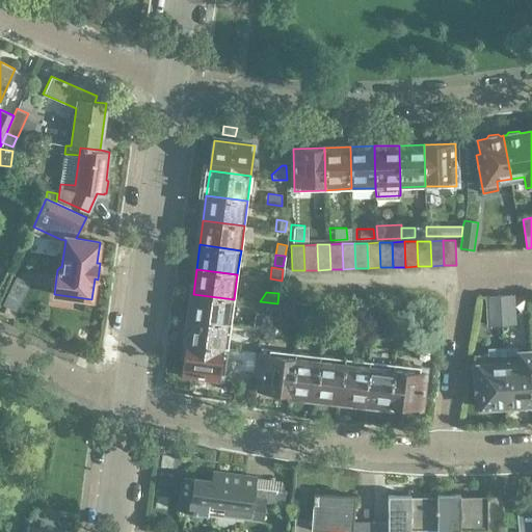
[(193,294),(189,319),(231,324),(234,299),(193,294)]
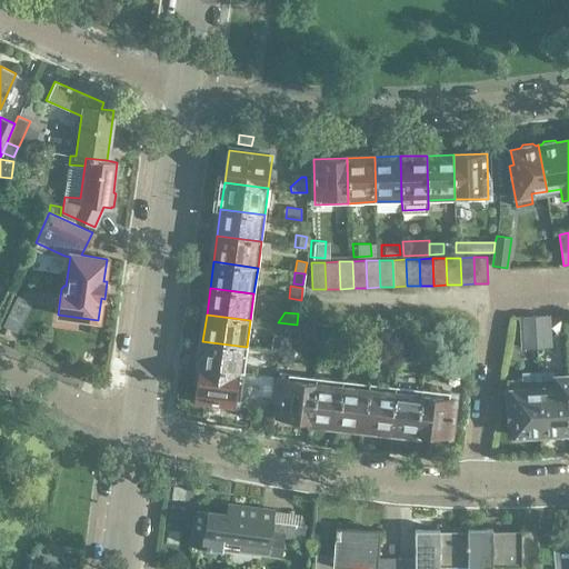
[(549,315),(533,316),(536,346),(550,346),(550,338),(551,338),(550,317),(549,317),(549,315)]
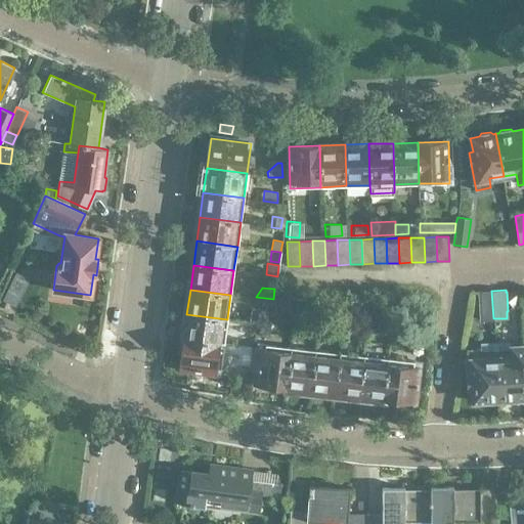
[(23,297),(9,291),(4,301),(18,307),(23,297)]
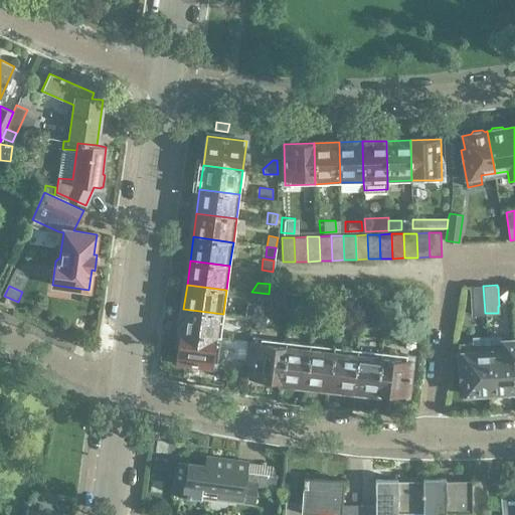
[(483,286),(471,287),(473,314),(485,313),(483,286)]
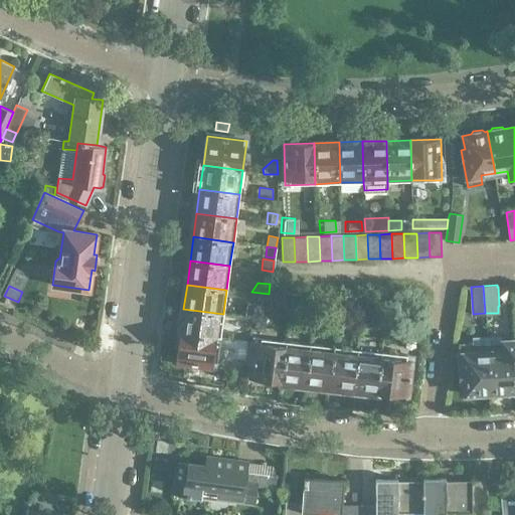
[(283,292),(282,293),(281,301),(292,303),(293,293),(283,292)]
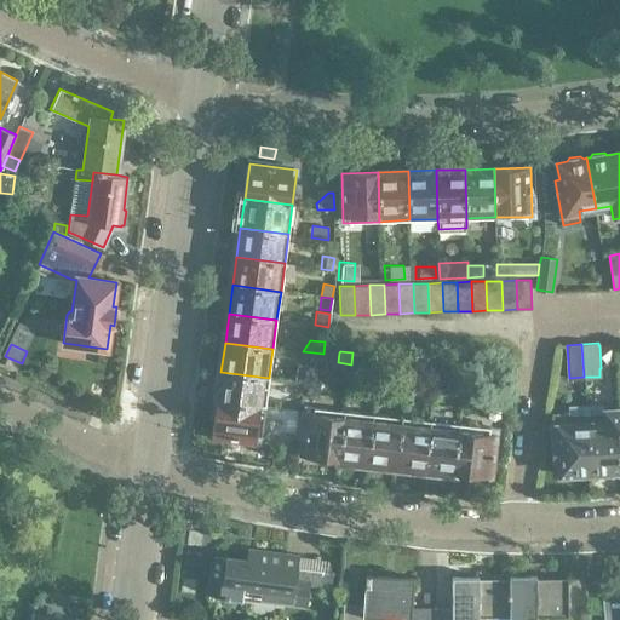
[(314,367),(314,359),(315,354),(303,352),(303,366),(314,367)]
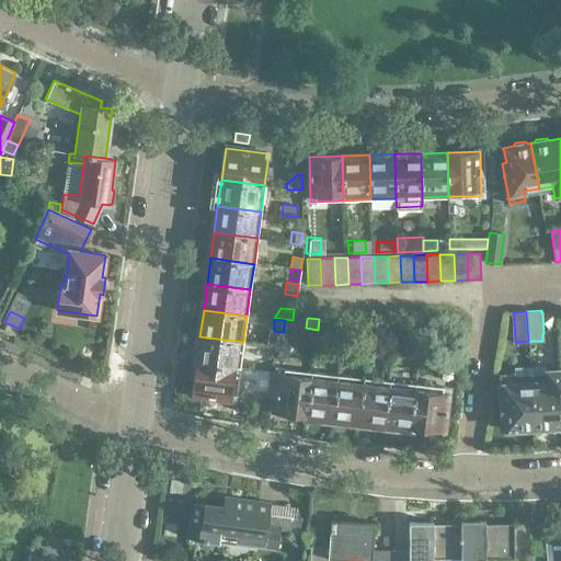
[(333,320),(332,322),(331,331),(342,332),(344,322),(333,320)]
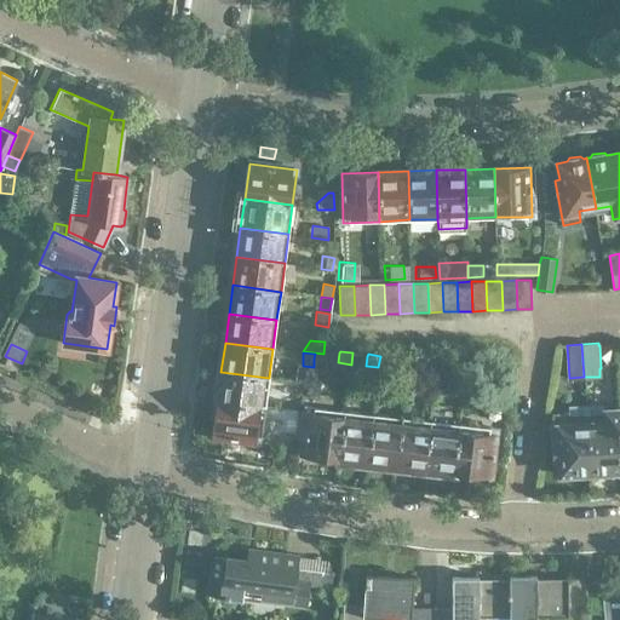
[(325,360),(314,359),(314,367),(313,373),(323,374),(325,360)]
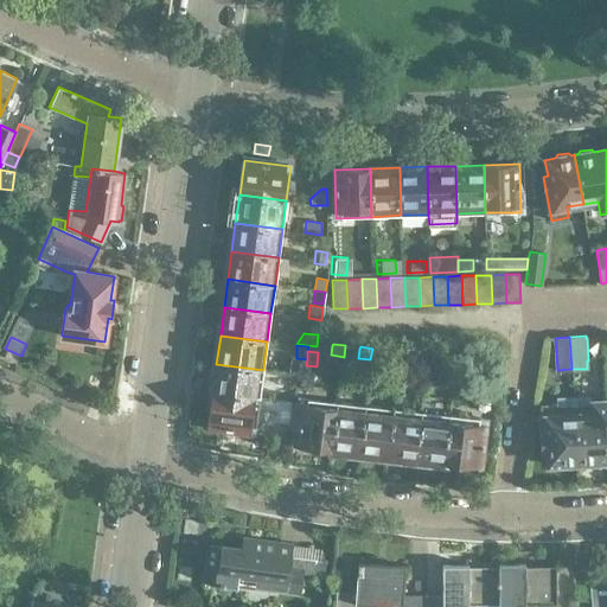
[(388,352),(387,360),(395,362),(396,353),(388,352)]
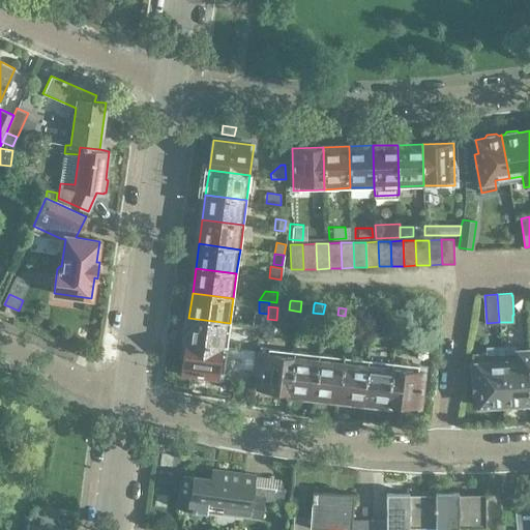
[(266,314),(254,312),(252,325),(264,327),(266,314)]
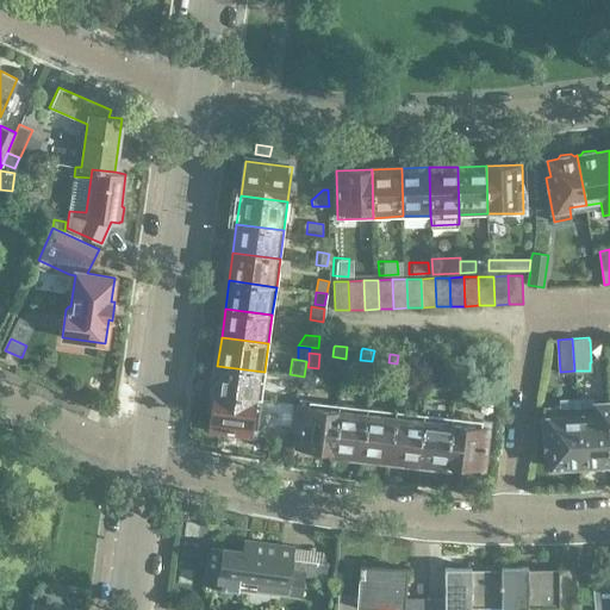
[(217,366),(213,393),(261,399),(265,372),(217,366)]
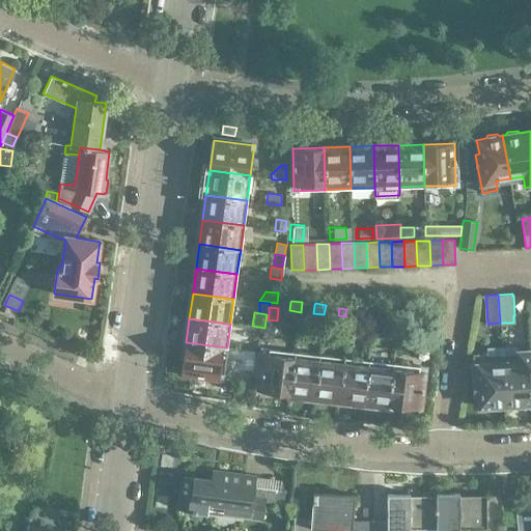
[(227,347),(186,342),(182,372),(208,376),(207,386),(222,388),(227,347)]
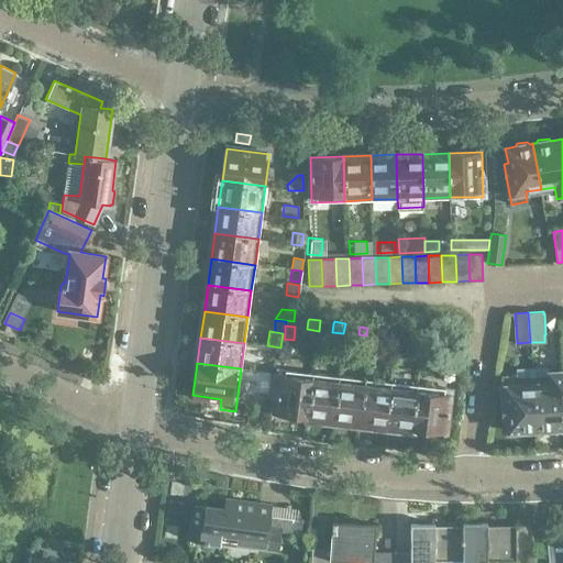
[(276,401),(276,407),(275,414),(309,418),(313,374),(280,370),(276,401)]
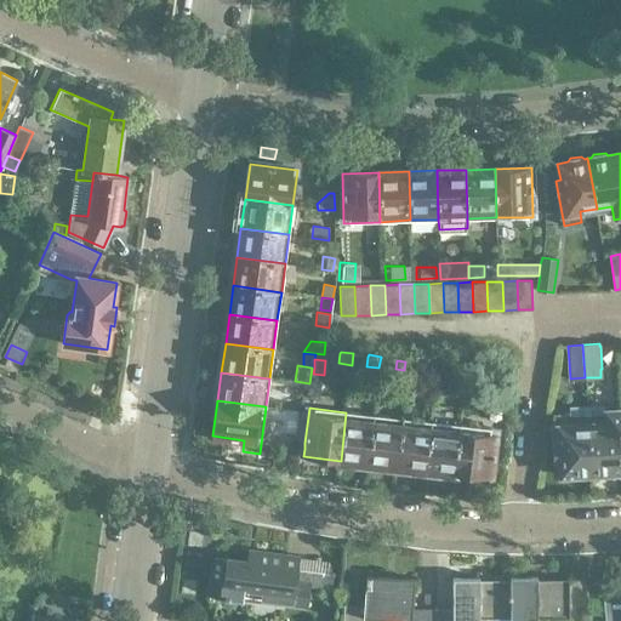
[(281,444),(296,446),(300,412),(286,410),(281,444)]
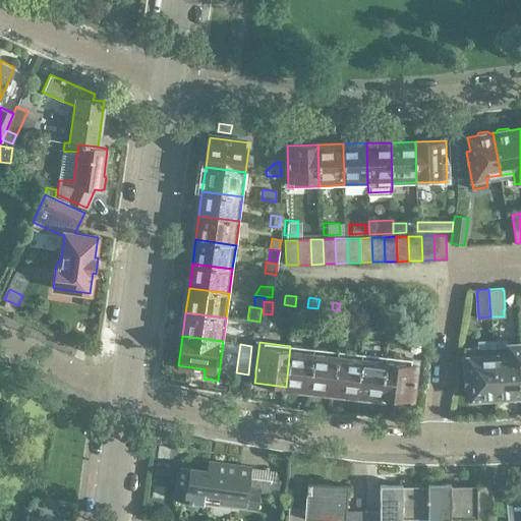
[(520,380),(519,344),(493,346),(496,400),(499,400),(500,401),(511,400),(514,396),(520,395),(520,380)]
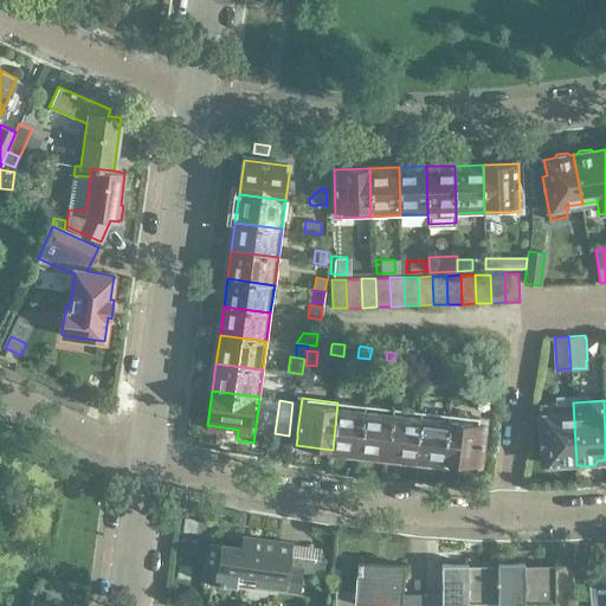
[(337,403),(333,450),(360,453),(366,406),(337,403)]
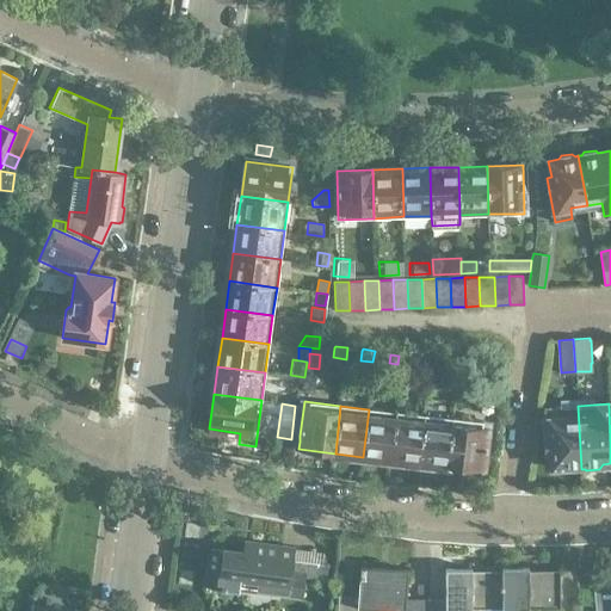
[(581,469),(578,406),(543,408),(547,451),(550,451),(551,468),(562,468),(566,471),(579,471),(580,469),(581,469)]
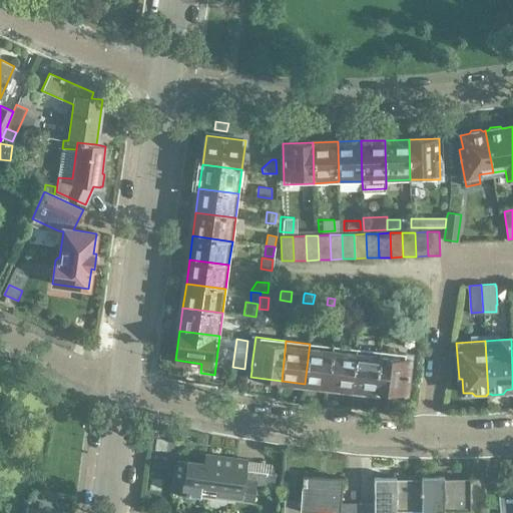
[(310,344),(305,384),(329,386),(333,346),(310,344)]
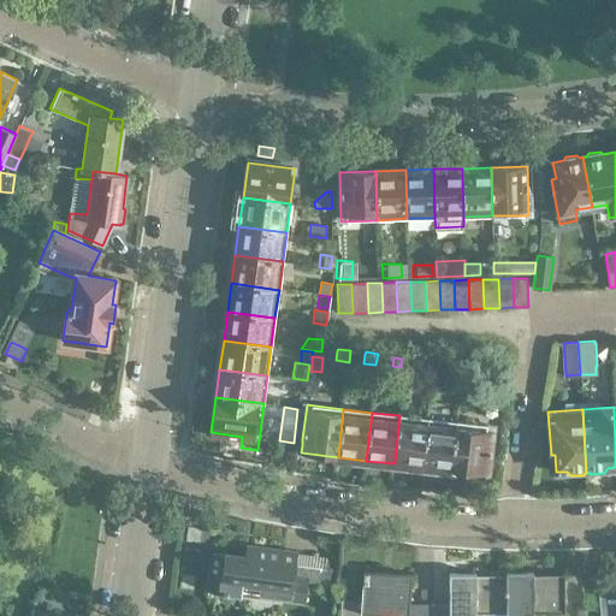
[(400,415),(395,463),(422,467),(428,419),(400,415)]
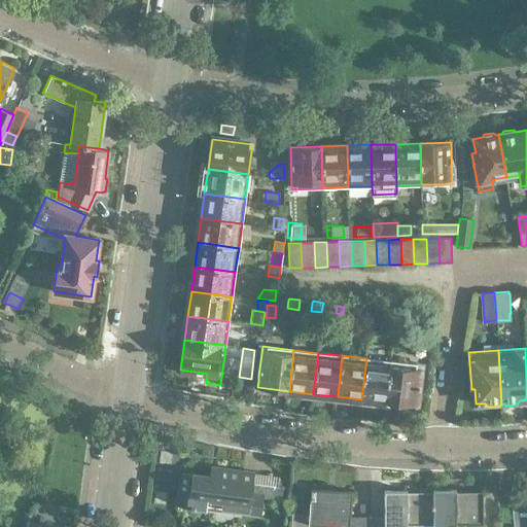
[(366,358),(361,399),(386,402),(390,360),(366,358)]
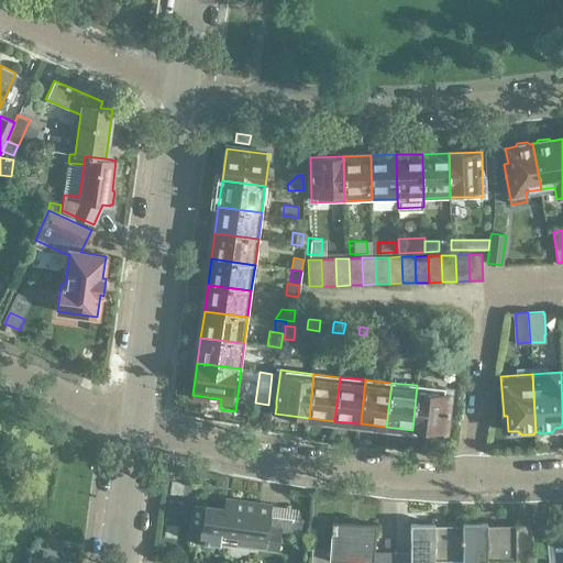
[(417,385),(412,430),(445,433),(450,389),(417,385)]
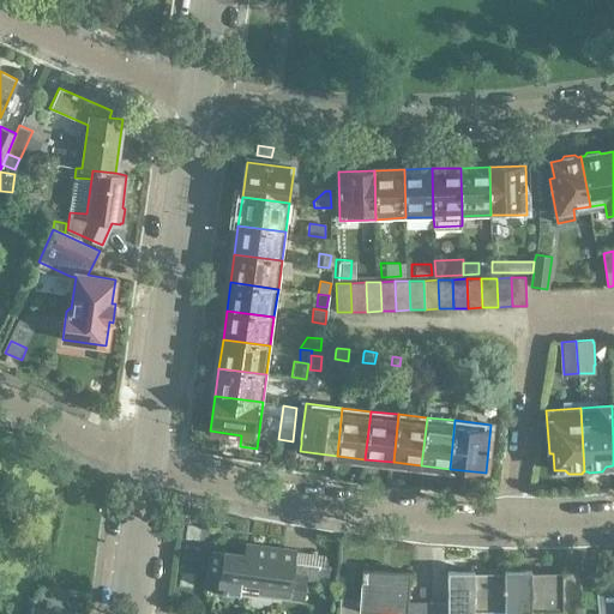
[(206,588),(212,589),(221,590),(221,593),(239,595),(240,584),(274,589),(272,595),(304,599),(306,576),(293,575),(296,553),(258,548),(257,558),(211,551),(206,588)]
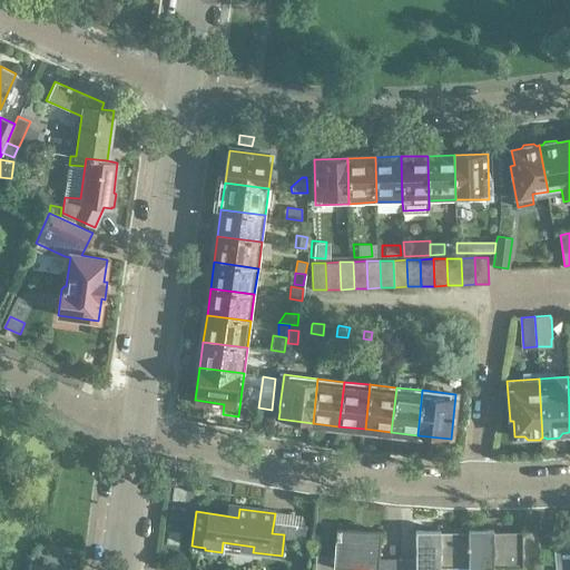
[(336,528),(334,556),(316,554),(315,569),(349,569),(351,567),(377,569),(383,569),(382,569),(397,569),(397,559),(379,559),(380,531),(336,528)]
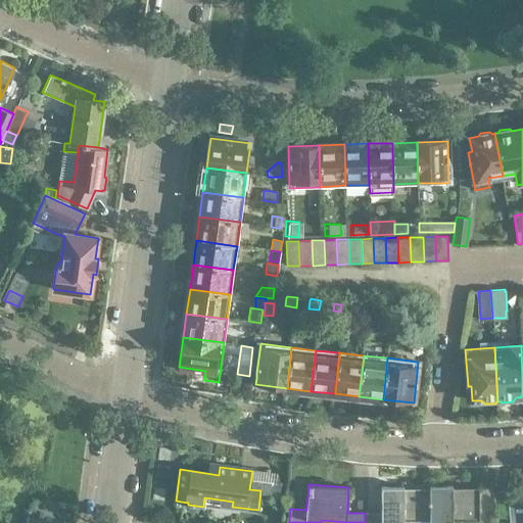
[(429,522),(429,486),(428,486),(428,491),(403,492),(403,486),(381,487),(381,512),(365,513),(365,522),(429,522)]
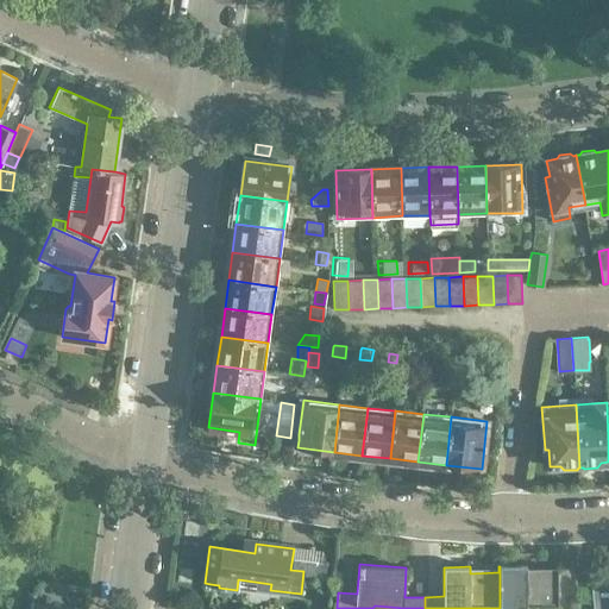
[(500,566),(500,608),(526,608),(527,606),(557,604),(557,566),(554,566),(554,572),(527,572),(527,566),(500,566)]
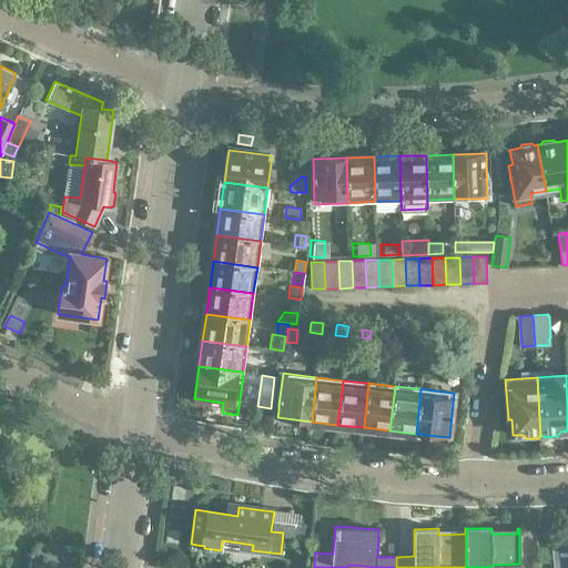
[(567,567),(567,533),(550,535),(553,567),(567,567)]
